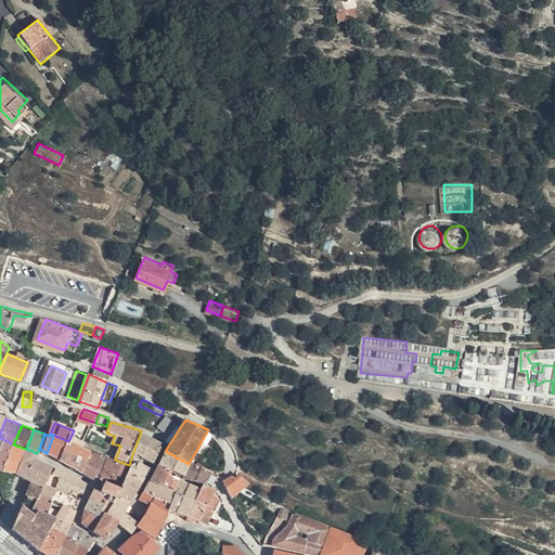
[(68,441),(53,435),(47,453),(60,460),(68,441)]
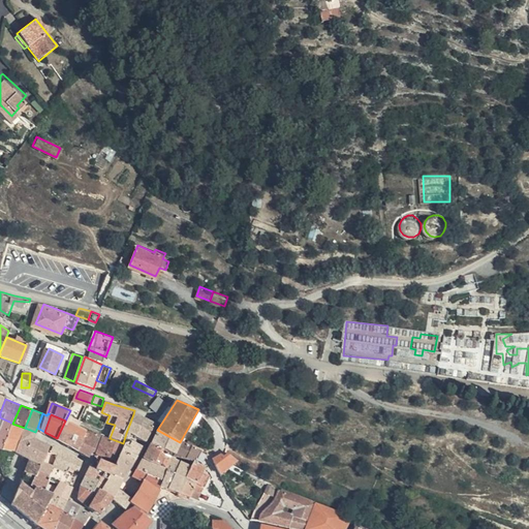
[(154,424),(133,414),(126,433),(146,442),(154,424)]
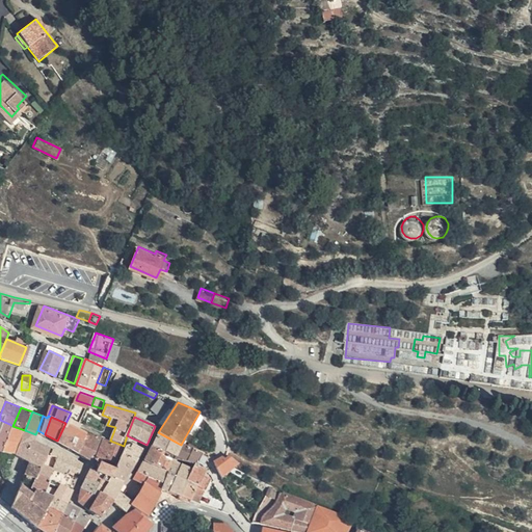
[(0,420),(0,449),(1,448),(9,424),(0,420)]
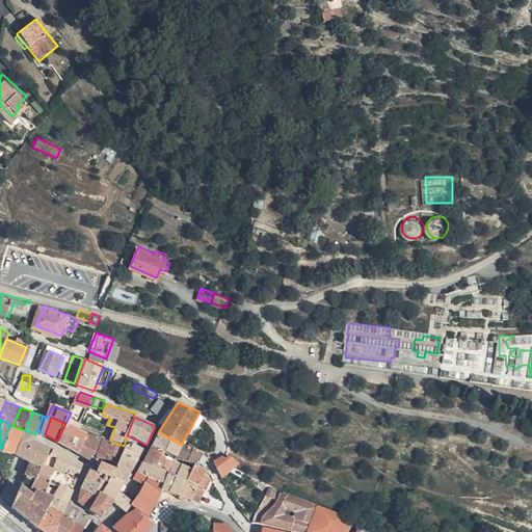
[(88,433),(65,423),(57,441),(78,454),(88,433)]
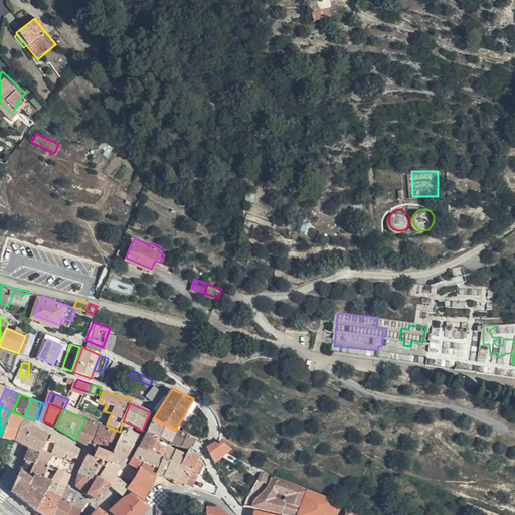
[(9,410),(1,434),(0,435),(0,441),(12,445),(15,438),(24,416),(12,412),(9,410)]
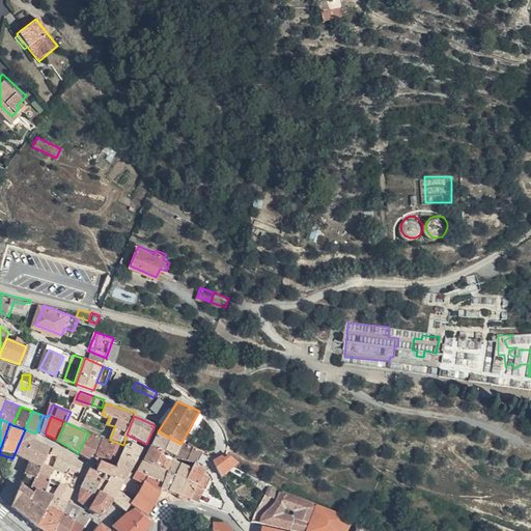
[(35,434),(25,429),(16,451),(28,458),(40,464),(50,447),(34,439),(35,434)]
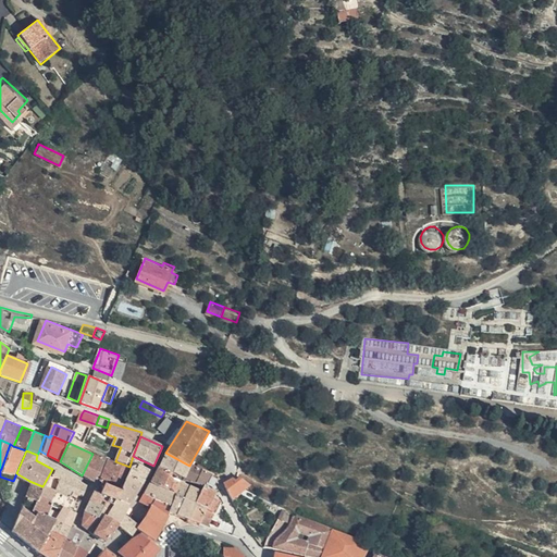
[(172,473),(183,479),(189,466),(165,453),(158,470),(171,477),(172,473)]
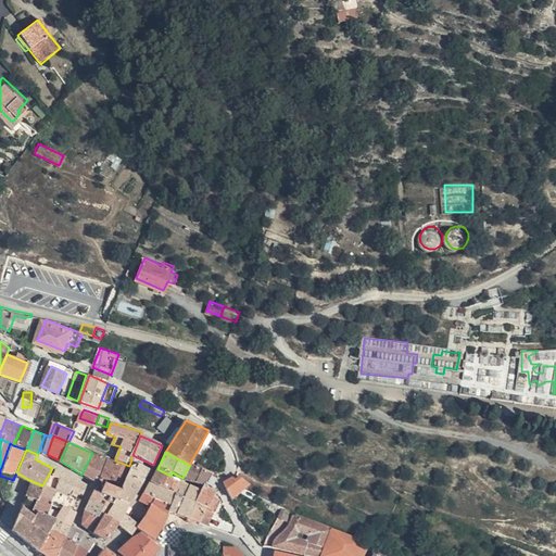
[(100,476),(106,459),(92,453),(81,475),(91,480),(95,474),(100,476)]
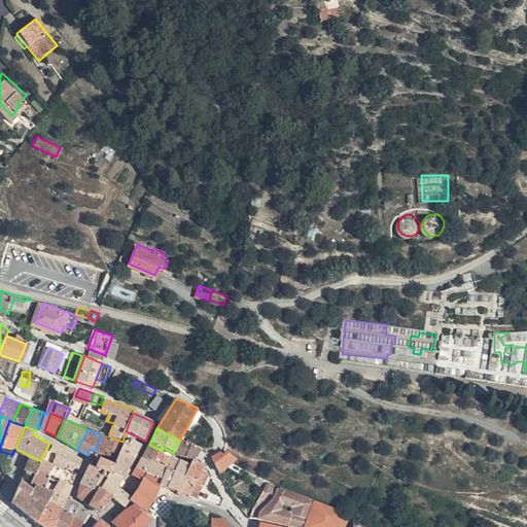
[(109,436),(104,435),(97,451),(116,459),(119,454),(124,447),(126,443),(123,442),(109,436)]
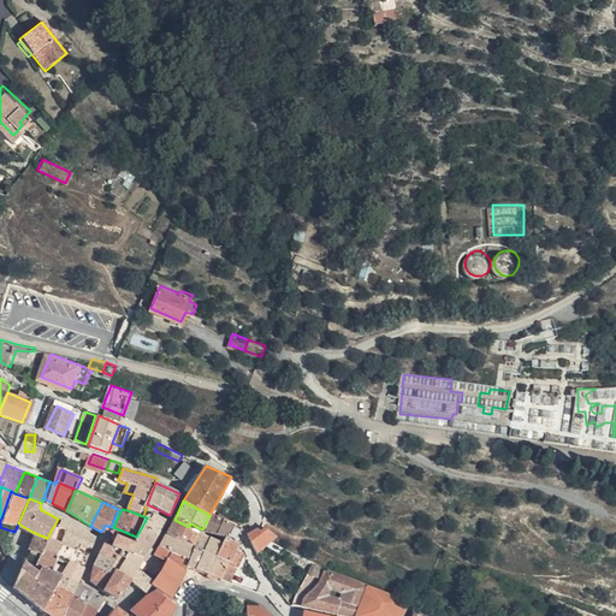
[(246,522),(221,510),(220,514),(244,525),(246,522)]
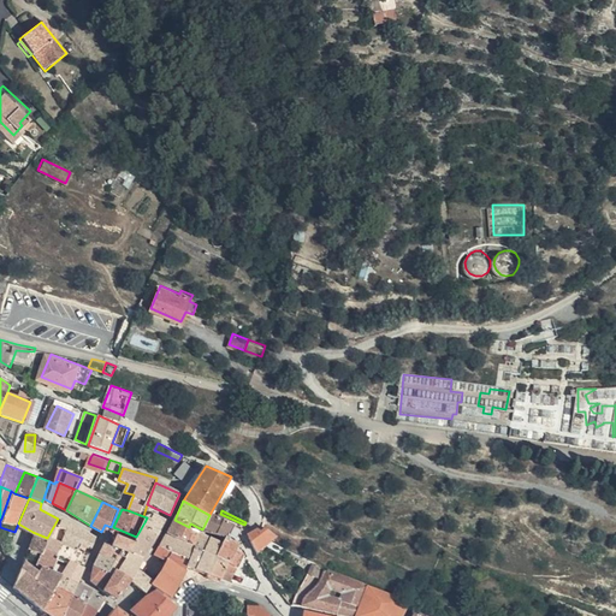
[(227,543),(229,539),(236,525),(211,513),(209,515),(202,529),(227,543)]
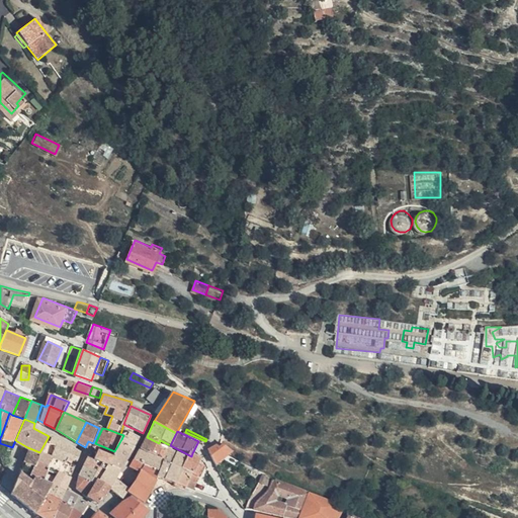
[(130,437),(123,435),(121,439),(134,447),(141,437),(132,433),(130,437)]
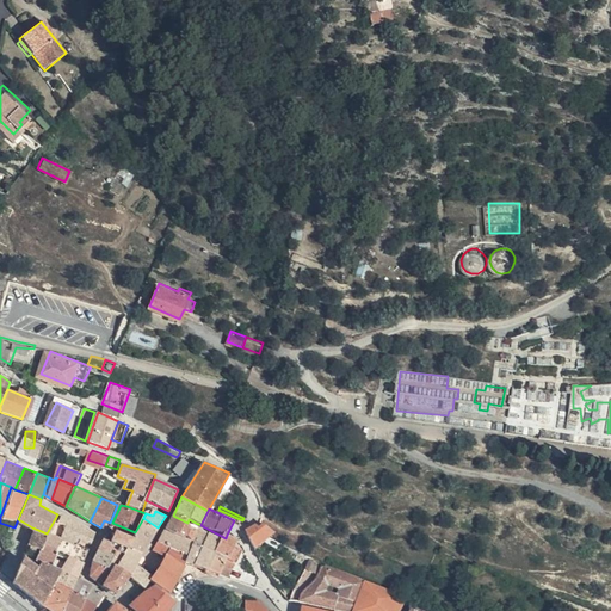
[(62,518),(57,514),(47,534),(38,547),(28,541),(12,576),(41,600),(59,569),(66,556),(56,551),(63,536),(69,525),(61,520),(62,518)]
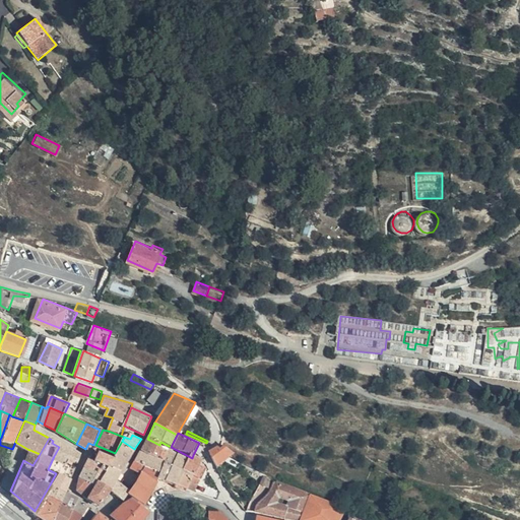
[(54,439),(53,441),(52,443),(59,447),(54,456),(65,462),(67,458),(78,462),(81,455),(73,449),(54,439)]
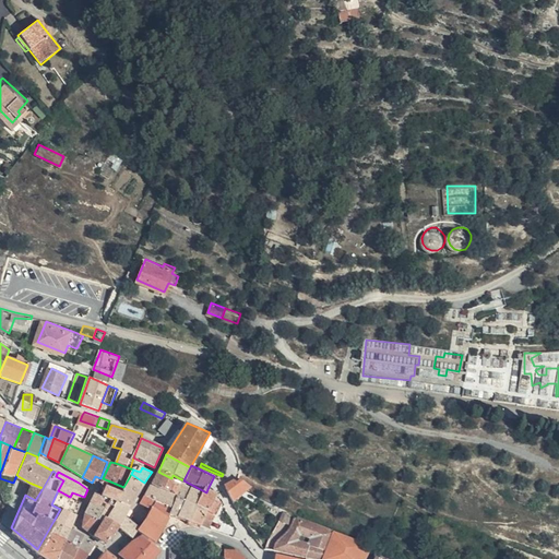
[(152,483),(174,496),(179,485),(170,480),(171,478),(158,472),(152,483)]
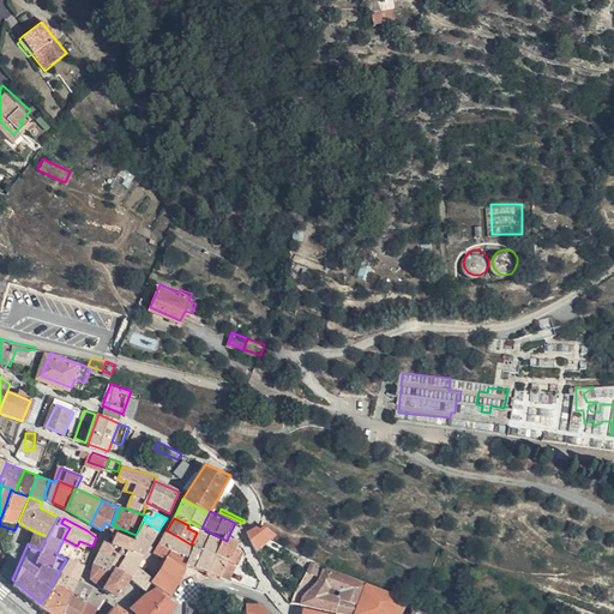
[(158,530),(144,521),(139,529),(152,539),(158,530)]
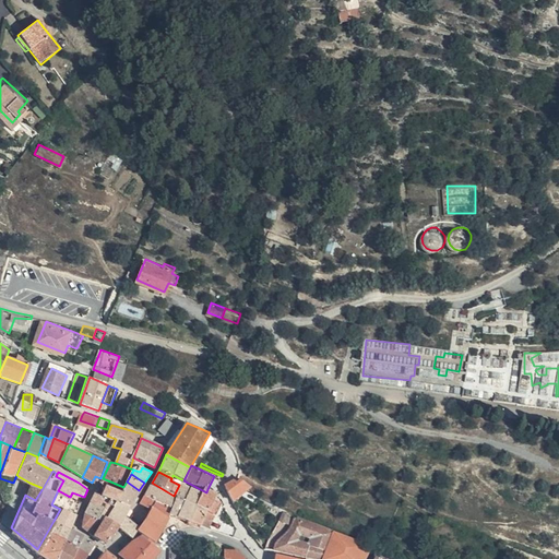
[(250,485),(238,475),(236,479),(246,487),(248,488),(250,485)]
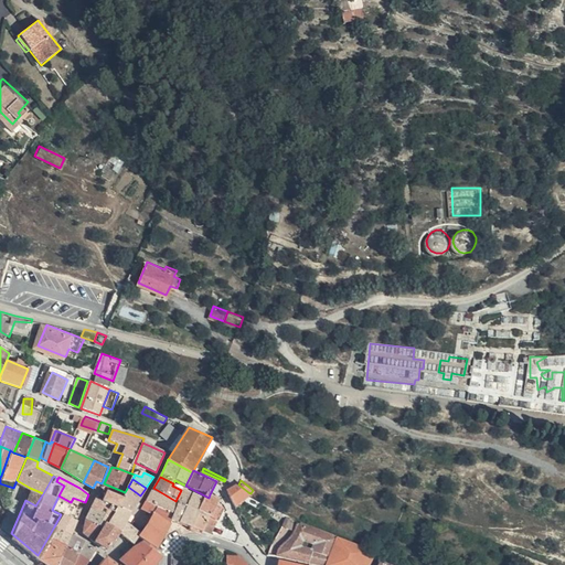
[(228,490),(235,504),(248,492),(238,484),(228,490)]
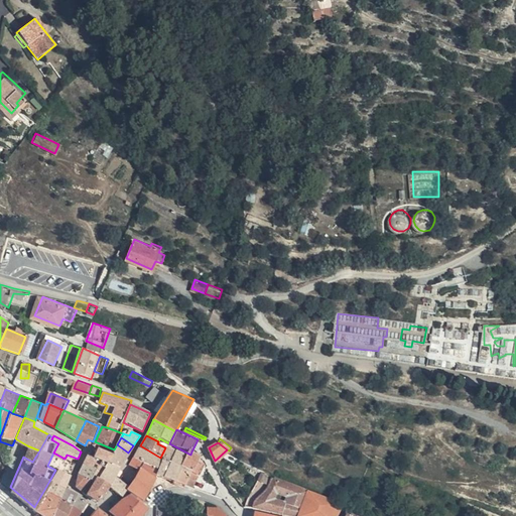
[(119,467),(128,453),(117,444),(114,449),(111,455),(108,460),(119,467)]
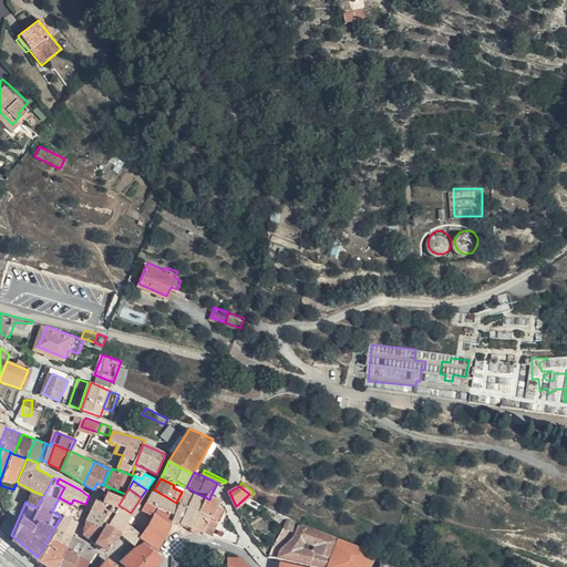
[(43,495),(30,490),(26,502),(35,507),(43,495)]
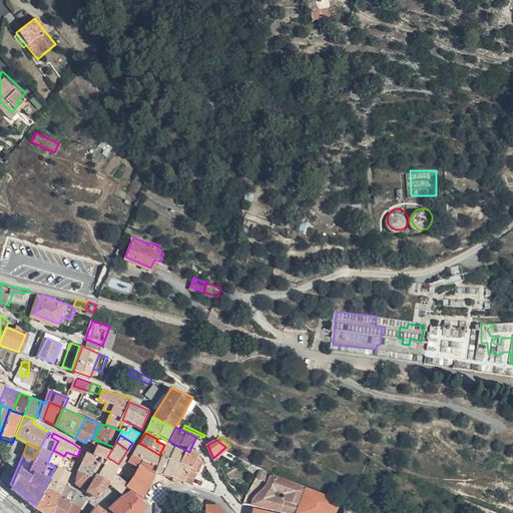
[(133,452),(157,466),(162,456),(159,455),(139,443),(133,452)]
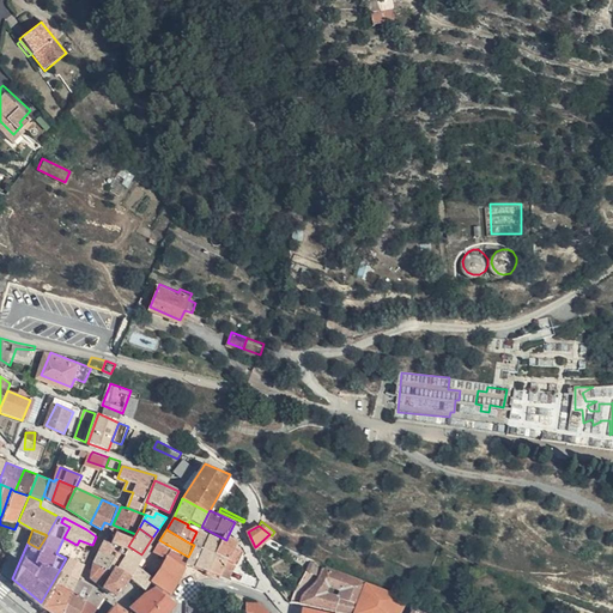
[(194,545),(188,557),(189,558),(188,560),(196,564),(210,538),(196,532),(190,544),(194,545)]
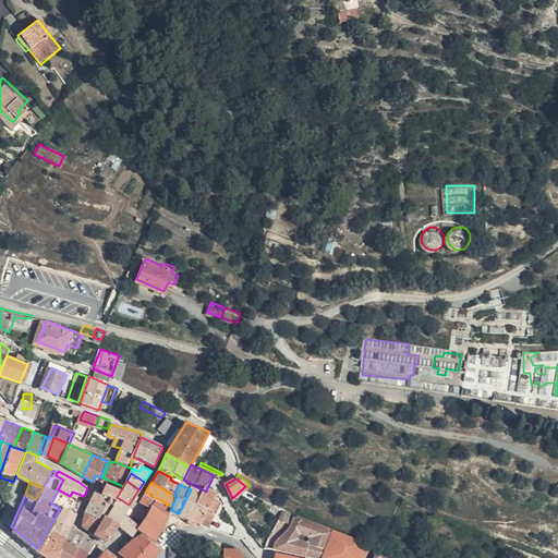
[(116,499),(117,497),(120,492),(106,486),(102,494),(116,499)]
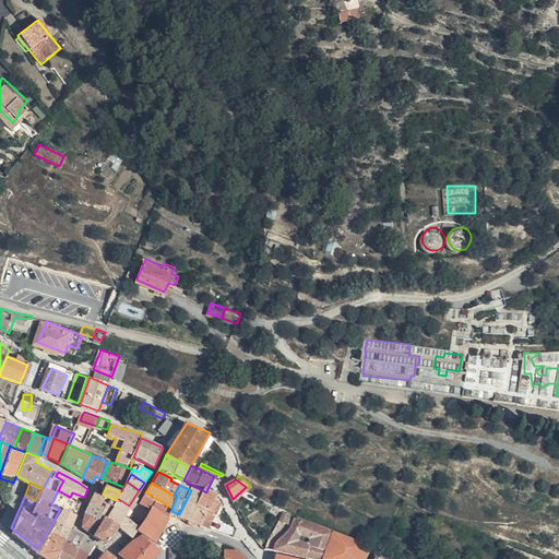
[(214,498),(216,494),(207,489),(206,492),(205,495),(200,506),(209,510),(201,524),(209,527),(222,502),(214,498)]
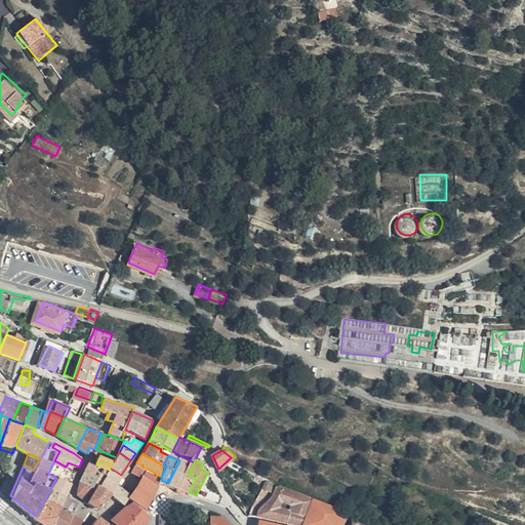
[(56,478),(71,486),(77,472),(66,467),(54,460),(48,474),(56,478)]
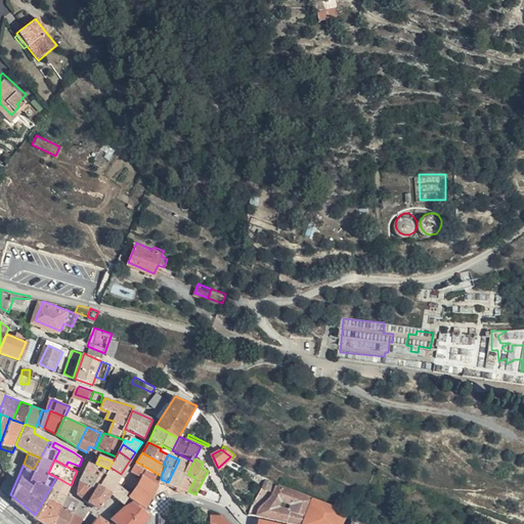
[(179,460),(168,482),(177,486),(188,464),(179,460)]
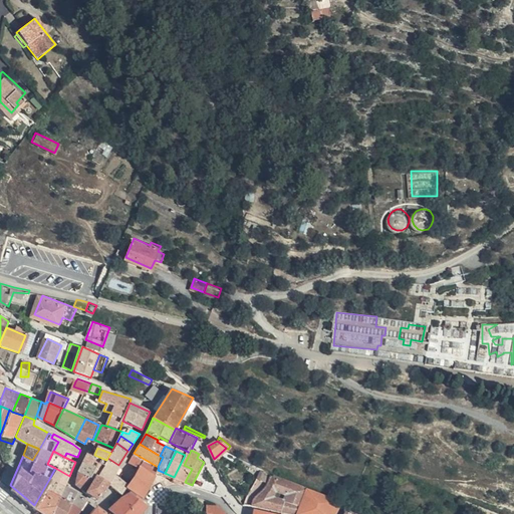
[(101,468),(106,460),(94,455),(89,453),(84,462),(100,470),(101,468)]
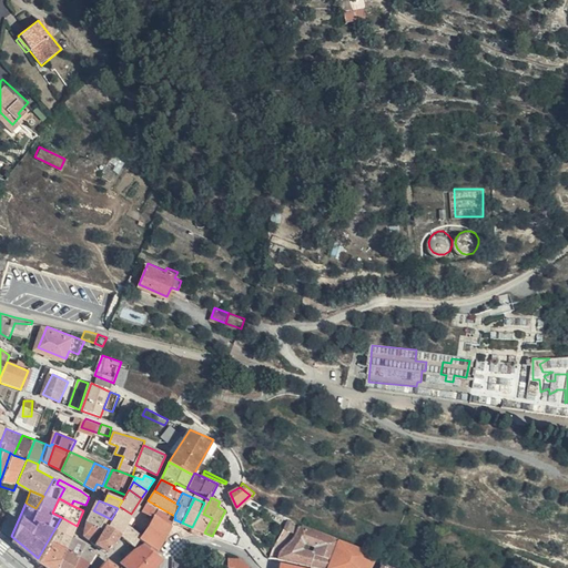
[(144,541),(158,549),(174,519),(175,517),(174,516),(148,500),(142,510),(153,518),(141,539),(144,541)]
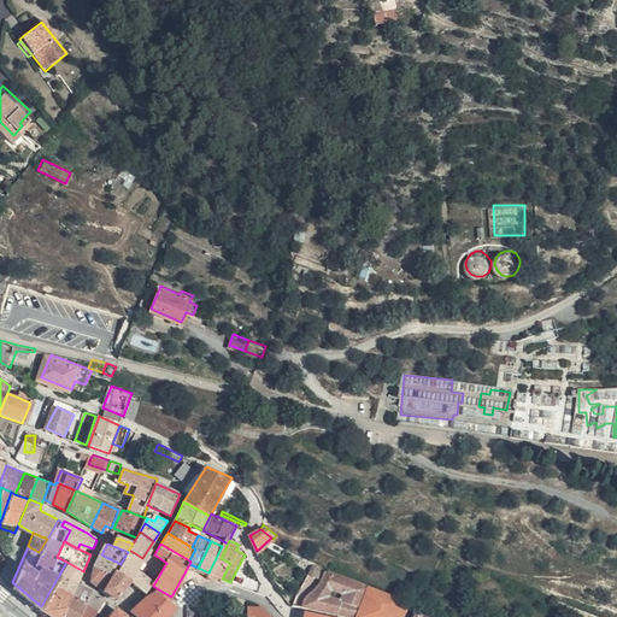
[(221,558),(227,546),(223,545),(222,546),(209,573),(222,579),(230,563),(221,558)]
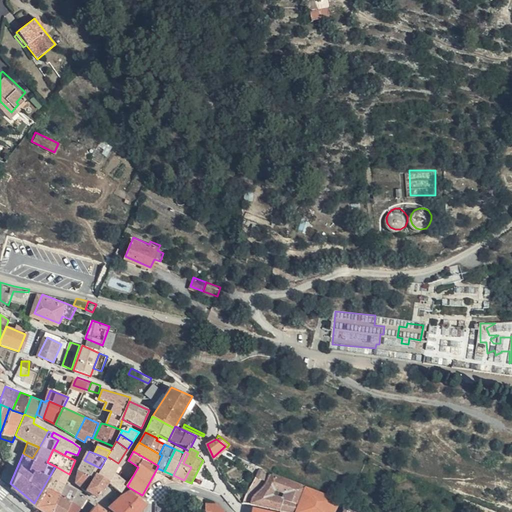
[(119,464),(118,463),(107,456),(106,458),(101,466),(113,473),(119,464)]
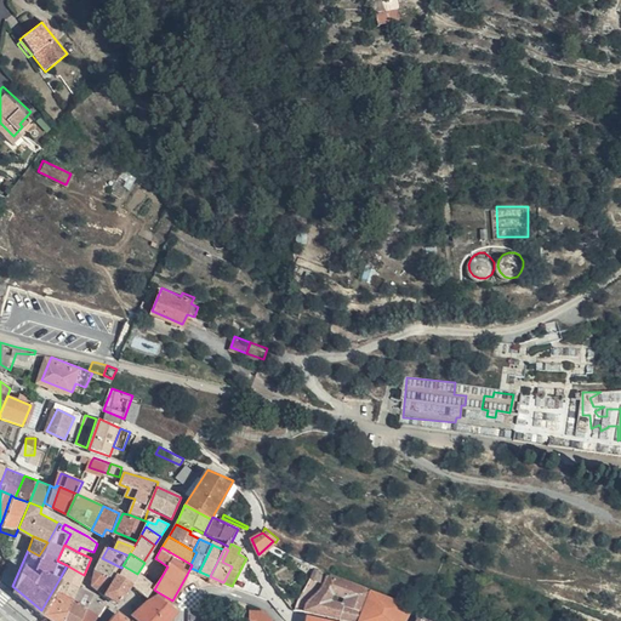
[(96,570),(114,581),(117,576),(121,568),(102,558),(96,570)]
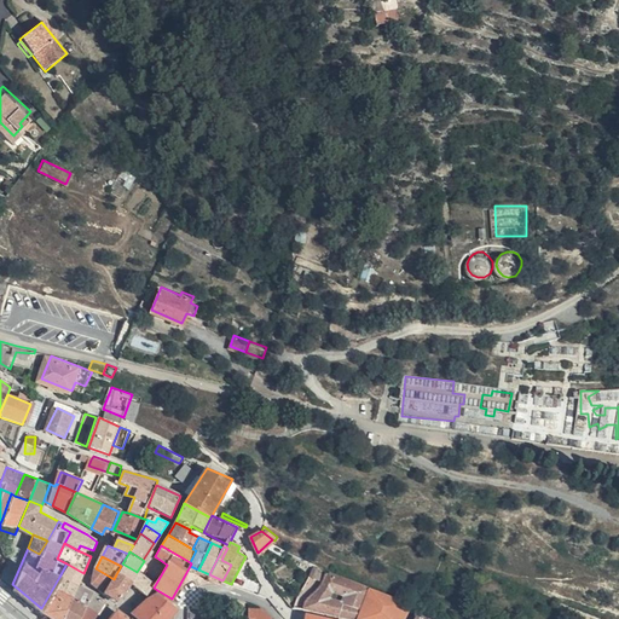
[(67,563),(59,577),(77,588),(84,573),(67,563)]
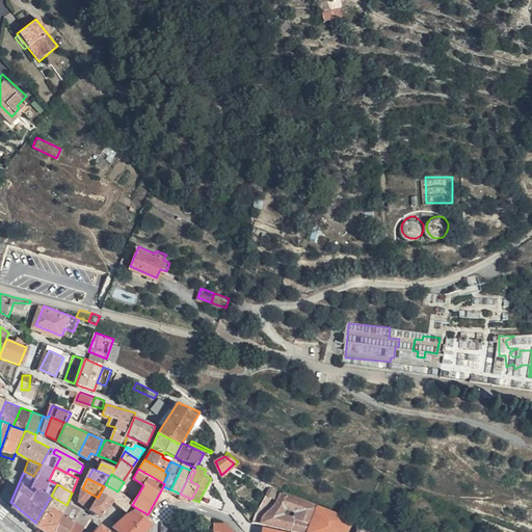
[(111,501),(117,491),(105,484),(104,486),(100,494),(111,501)]
